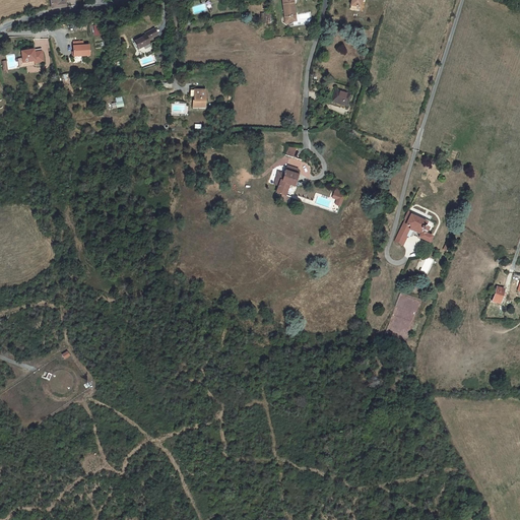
[(60,2),(60,0),(52,0),(51,0),(52,8),(66,7),(65,1),(60,2)]
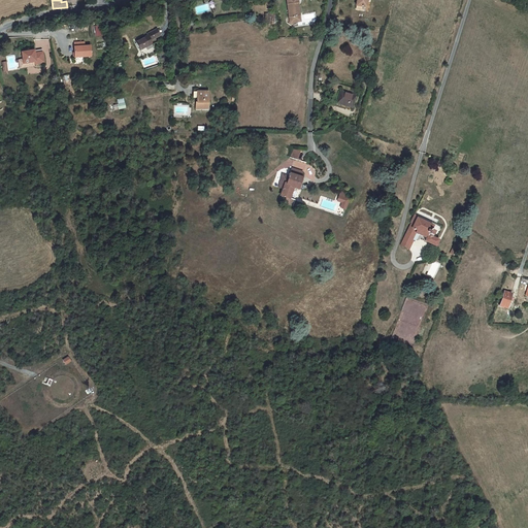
[(300,19),(297,0),(286,0),(289,20),(293,23),(298,22),(300,19)]
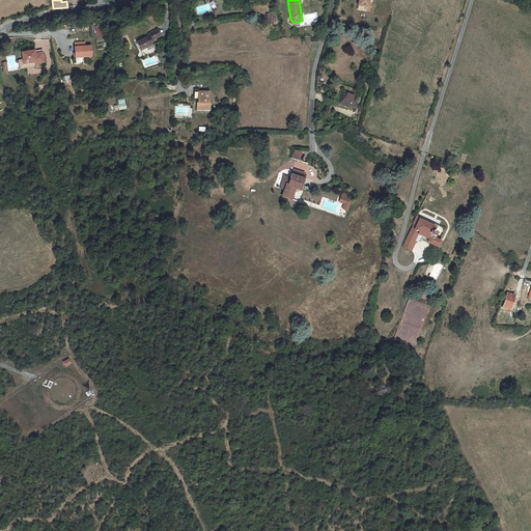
[(276,14),(267,15),(268,24),(277,23),(276,14)]
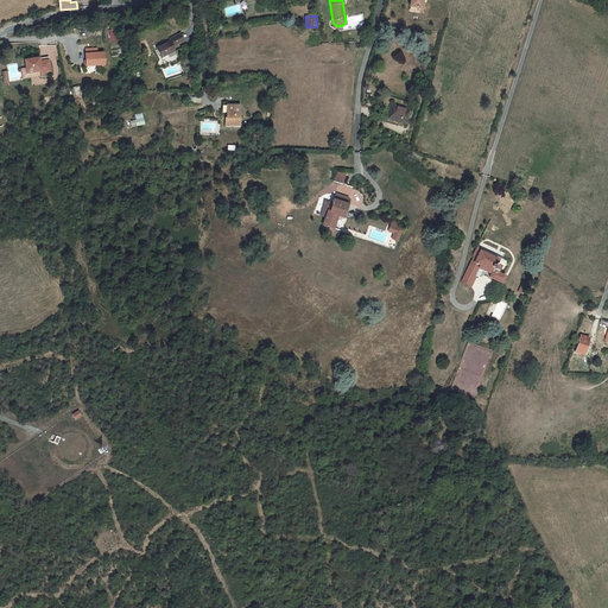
[(170,40),(156,48),(160,58),(175,51),(172,46),(184,42),(181,33),(169,39),(170,40)]
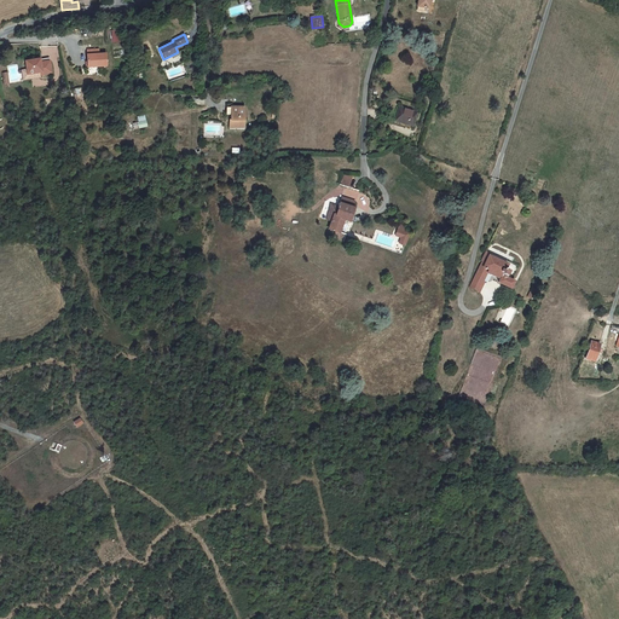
[(105,53),(87,55),(87,68),(106,65),(105,53)]
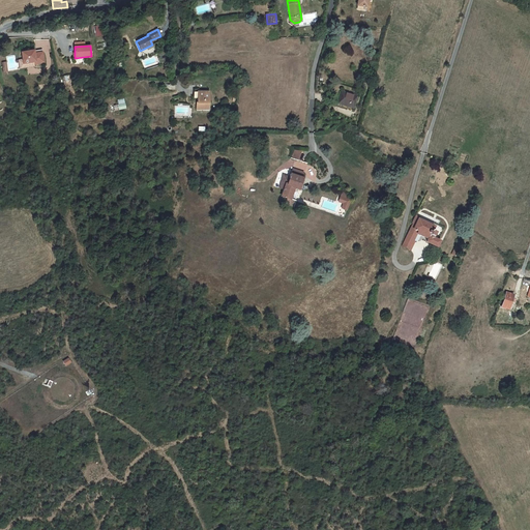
[(34,51),(22,53),(23,60),(23,64),(33,62),(33,64),(45,63),(42,52),(34,54),(34,51)]
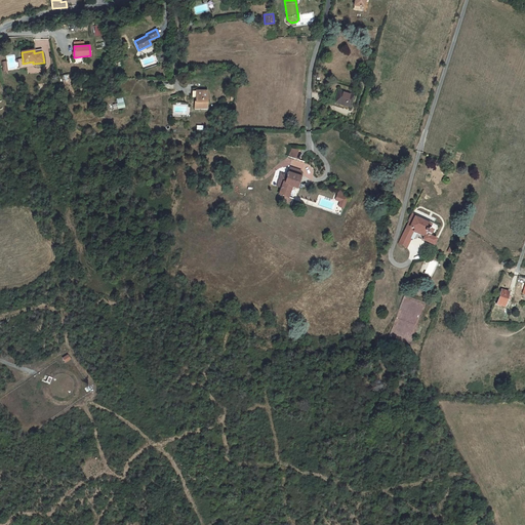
[(23,64),(23,59),(18,59),(19,68),(33,66),(33,64),(33,62),(23,64)]
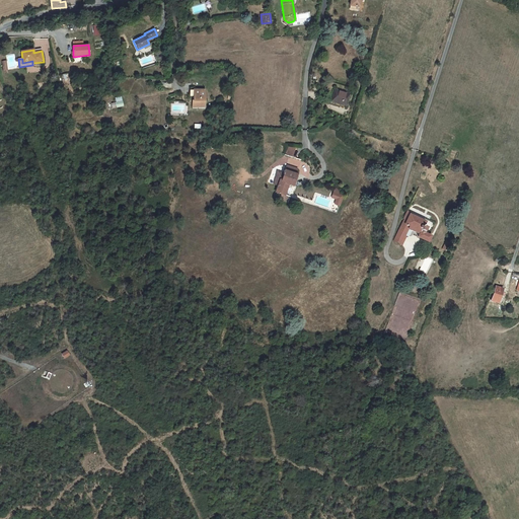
[(350,94),(335,89),(330,101),(346,106),(350,94)]
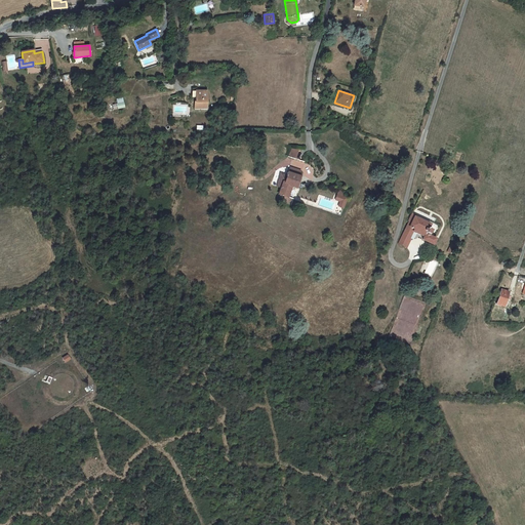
[(207,91),(196,91),(196,102),(195,102),(195,108),(204,108),(204,102),(207,103),(207,91)]
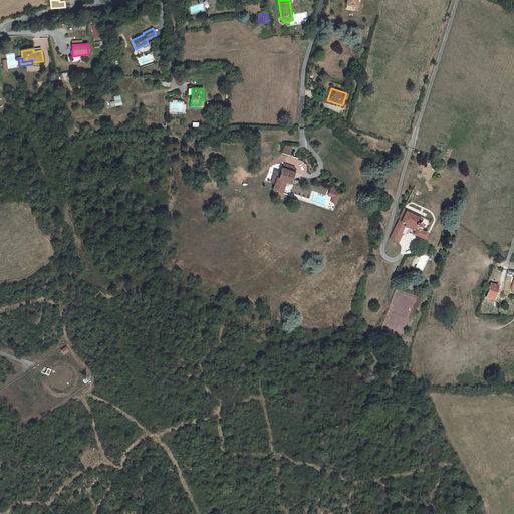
[(111,107),(121,104),(120,100),(119,96),(114,97),(115,101),(110,102),(111,107)]
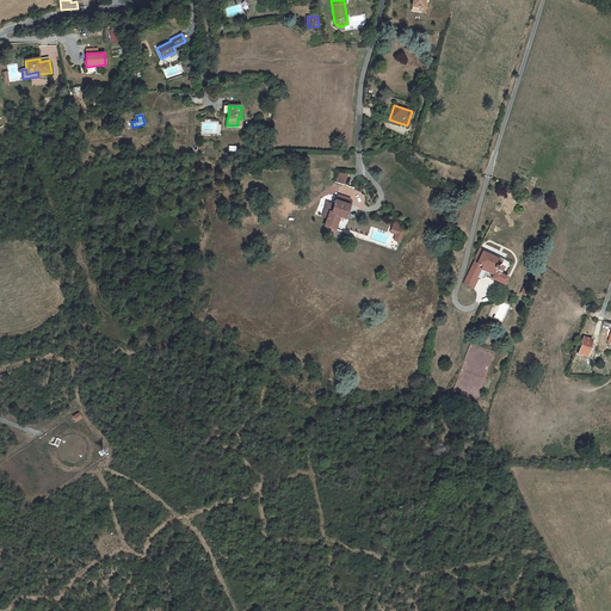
[(337,181),(345,184),(349,174),(340,171),(337,181)]
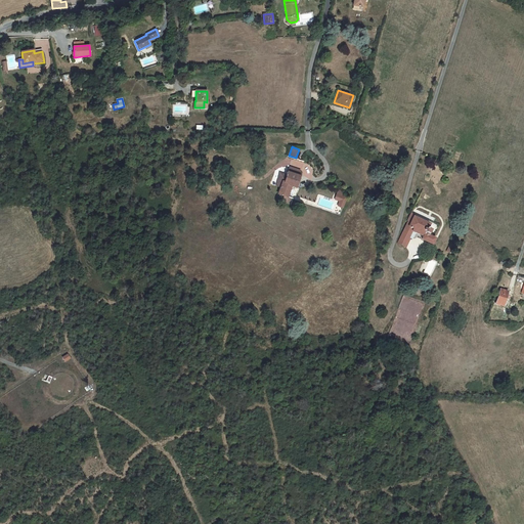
[(288,172),(297,175),(299,170),(301,171),(303,162),(291,157),(288,167),(289,167),(288,172)]
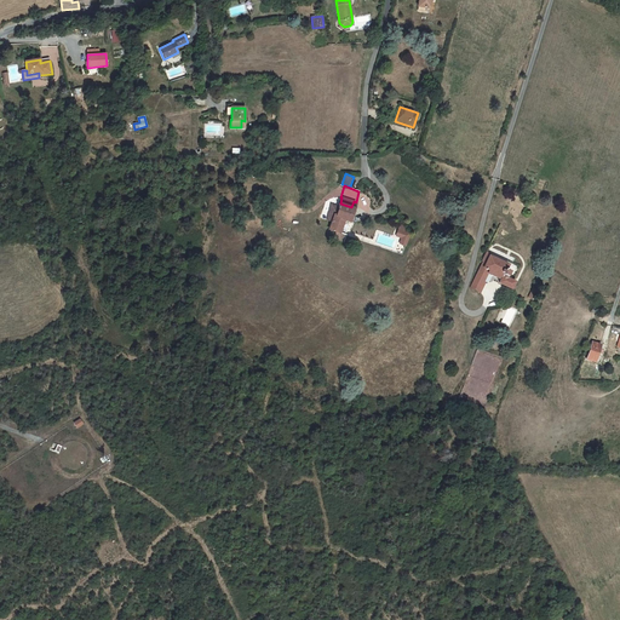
[(340,233),(344,220),(350,223),(355,208),(354,208),(351,207),(340,204),(339,204),(338,212),(337,213),(337,216),(334,214),(332,222),(329,229),(337,233),(334,240),(344,244),(346,235),(340,233)]
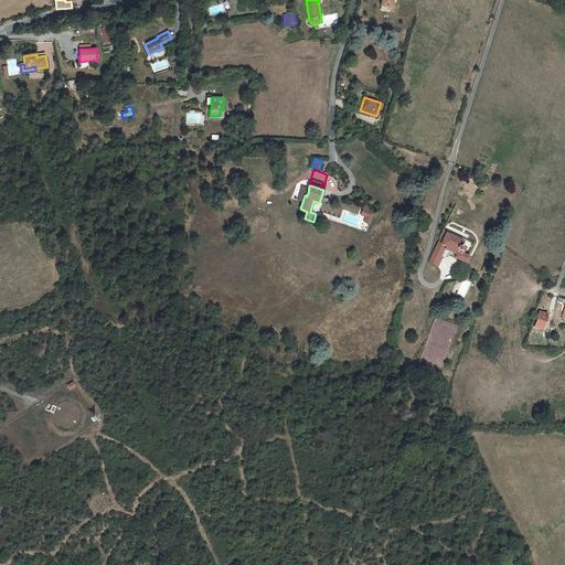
[(301,191),(298,201),(302,202),(305,195),(307,196),(307,194),(308,193),(301,191)]
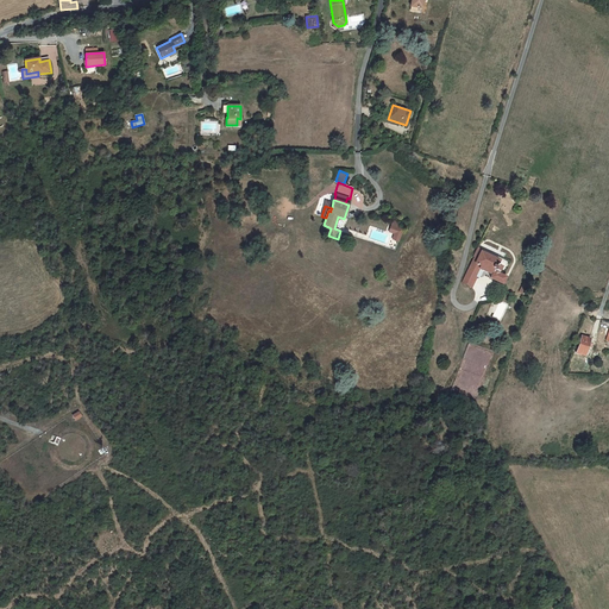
[(405,228),(399,226),(400,223),(393,220),(389,232),(394,233),(393,239),(400,242),(405,228)]
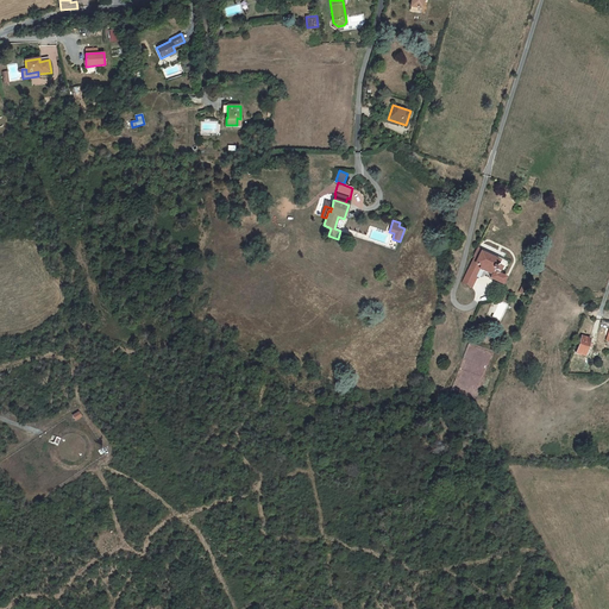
[(482,250),(478,248),(473,257),(475,257),(463,282),(472,287),(476,277),(475,277),(479,268),(491,275),(490,278),(502,283),(506,277),(497,274),(501,267),(497,264),(498,261),(481,251),(482,250)]
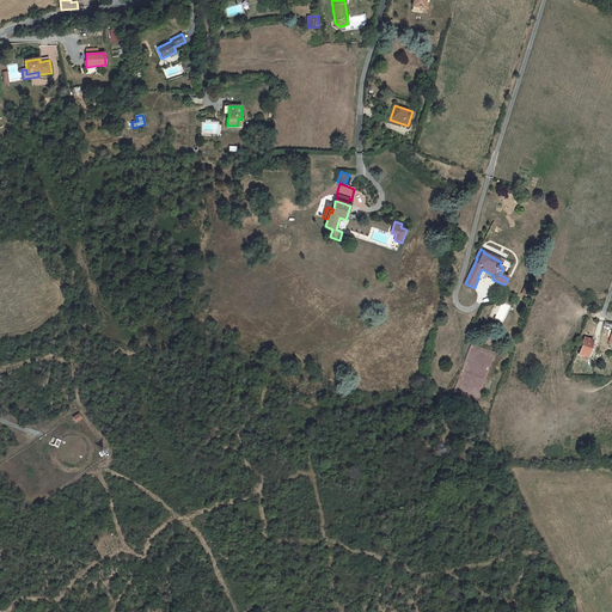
[(497,301),(490,317),(503,323),(512,307),(497,301)]
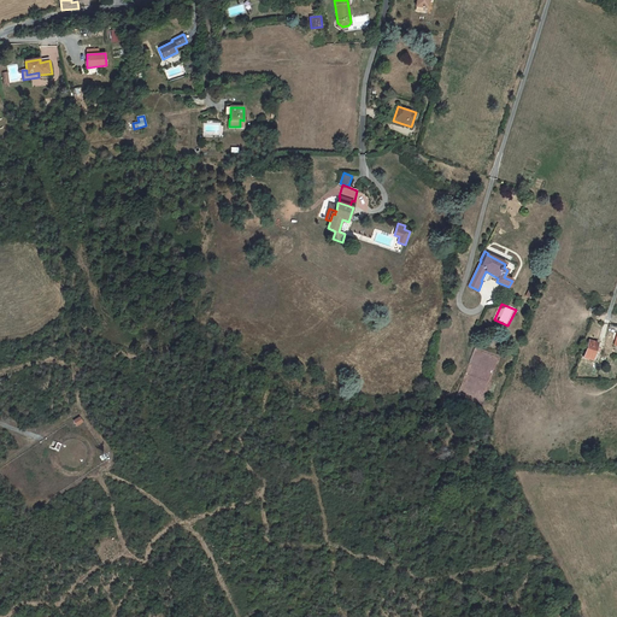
[(597,347),(598,344),(589,340),(583,357),(593,360),(595,351),(598,352),(599,347),(597,347)]
